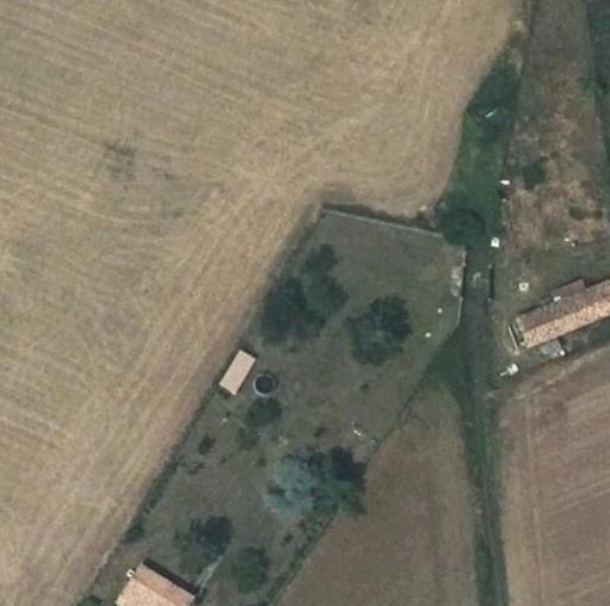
[(553,289),(558,301),(589,289),(584,277),(553,289)]
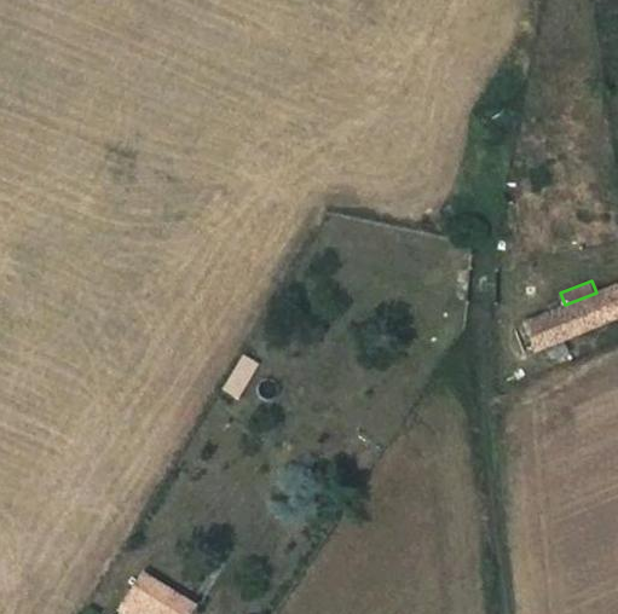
[(526,320),(537,345),(617,312),(617,283),(596,293),(565,305),(526,320)]
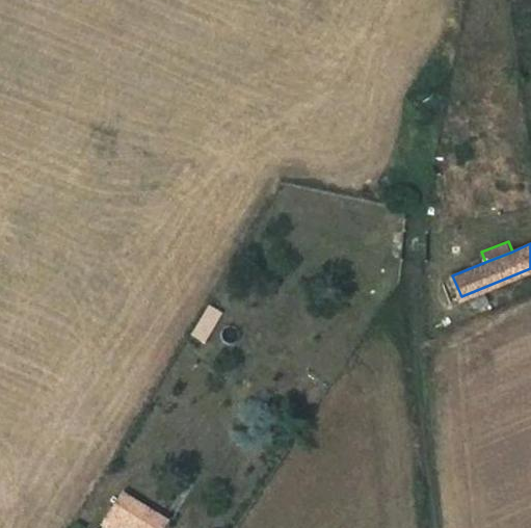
[(210,304),(193,331),(206,339),(222,311),(210,304)]
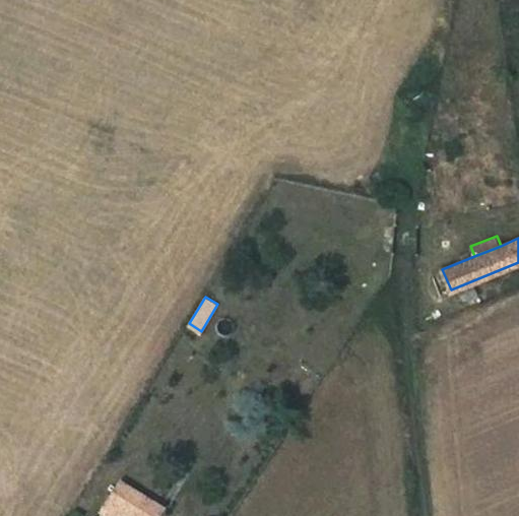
[(112,515),(123,515),(126,512),(138,492),(120,480),(102,510),(112,515)]
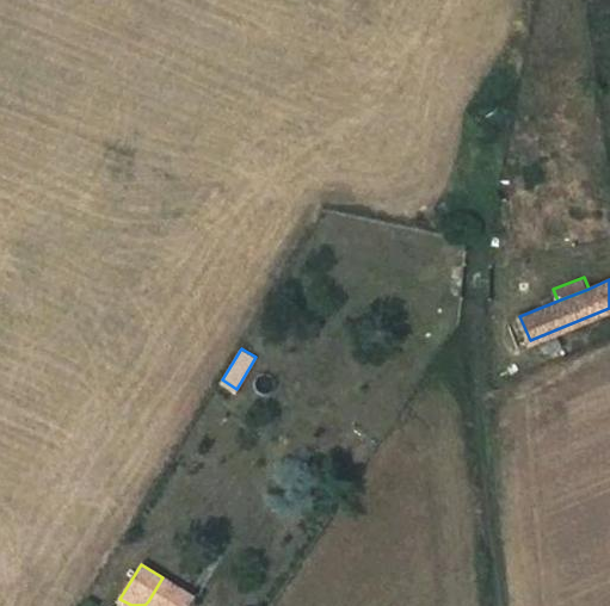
[(162,577),(148,601),(155,605),(182,605),(189,595),(162,577)]
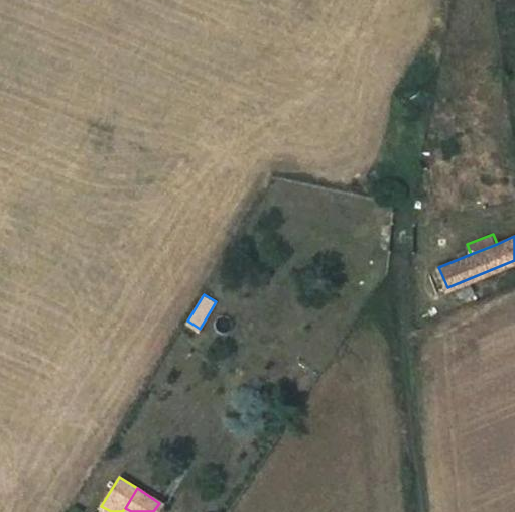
All buildings are outlined.
